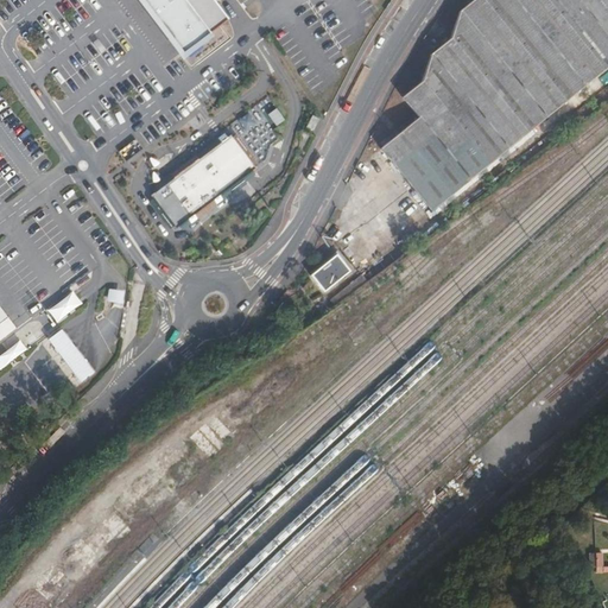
[(227,21),(210,0),(138,0),(190,68),(229,38),(221,26),(227,21)]
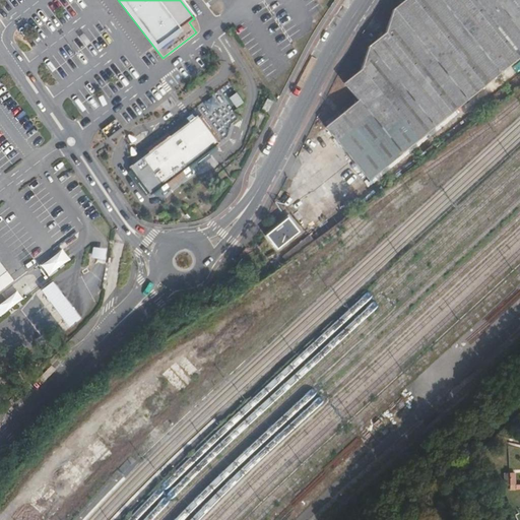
[(369,181),(519,57),(519,0),(404,0),(393,9),(385,33),(369,46),(361,69),(343,83),(358,100),(325,127),(369,181)]
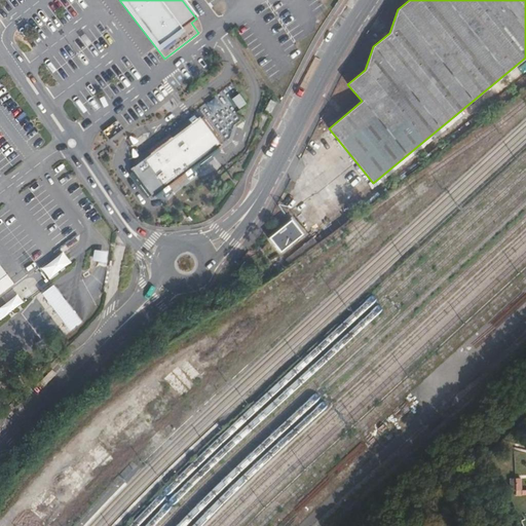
[(205,103),(221,123),(230,117),(215,96),(205,103)]
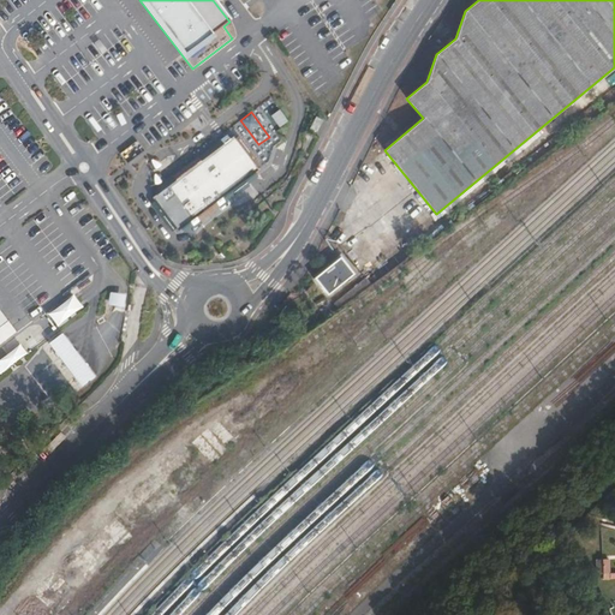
[(316,117),(310,129),(316,131),(323,120),(316,117)]
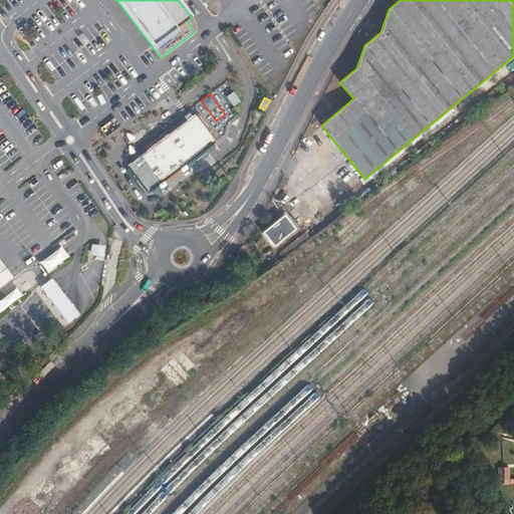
[(126,165),(149,193),(159,185),(161,187),(165,184),(164,182),(181,169),(182,171),(206,153),(205,151),(216,142),(195,113),(126,165)]
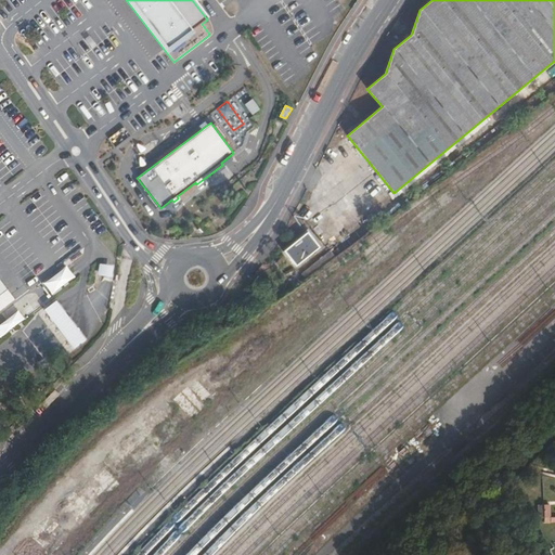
[(307,233),(284,252),(296,267),(319,247),(307,233)]
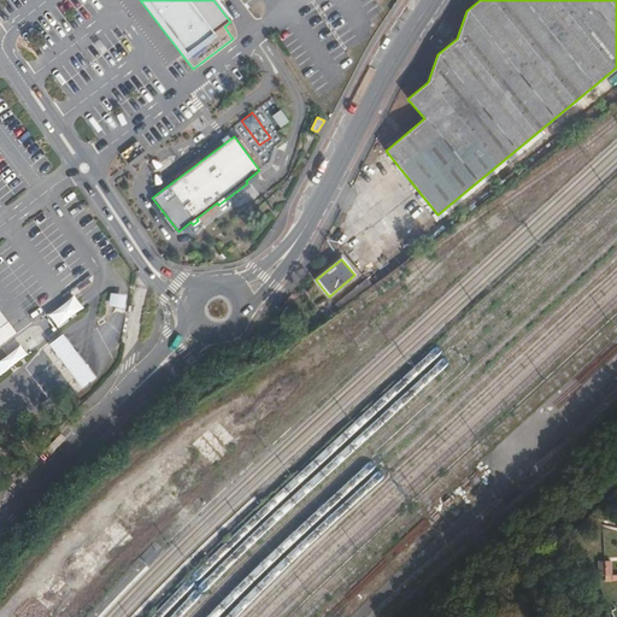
[(336,305),(340,310),(372,286),(368,280),(336,305)]
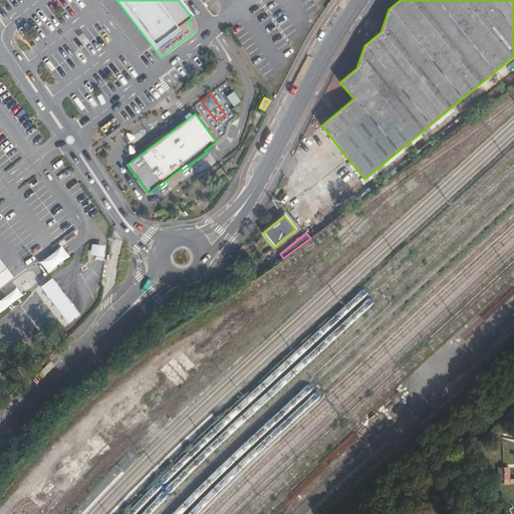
[(0,285),(12,277),(0,260),(0,285)]
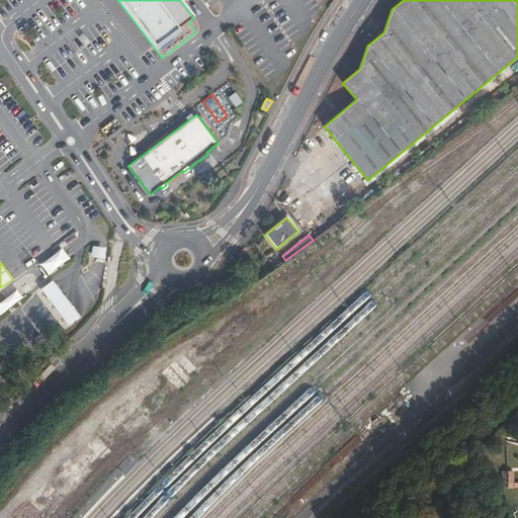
[(53,280),(40,289),(69,326),(80,318),(53,280)]
